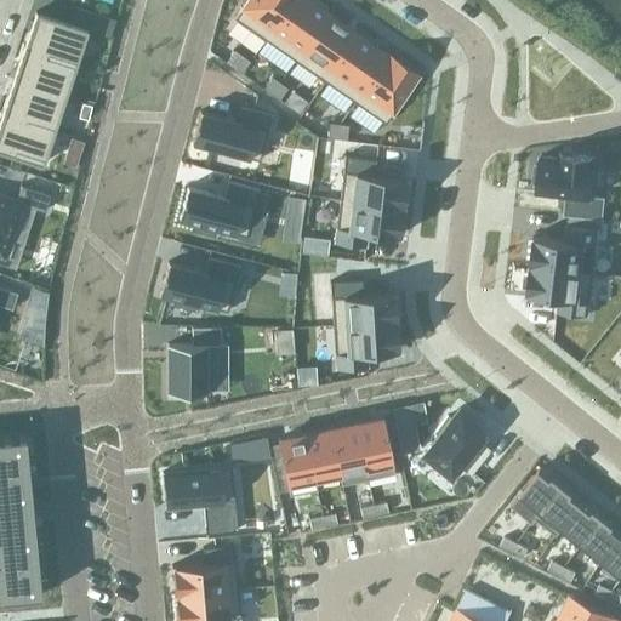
[(246,0),(234,18),(266,40),(294,0),(246,0)]
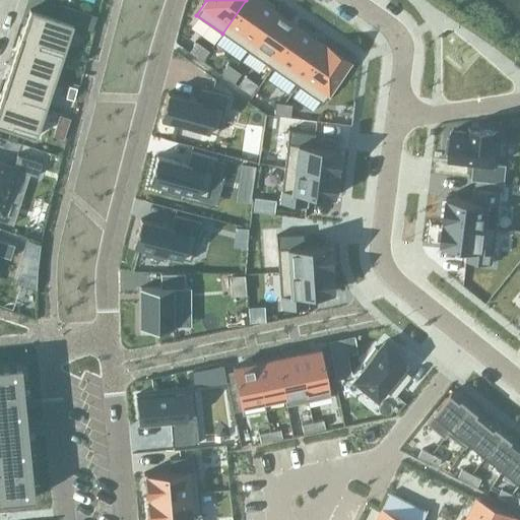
[(259,0),(246,0),(222,34),(247,51),(275,11),(259,0)]
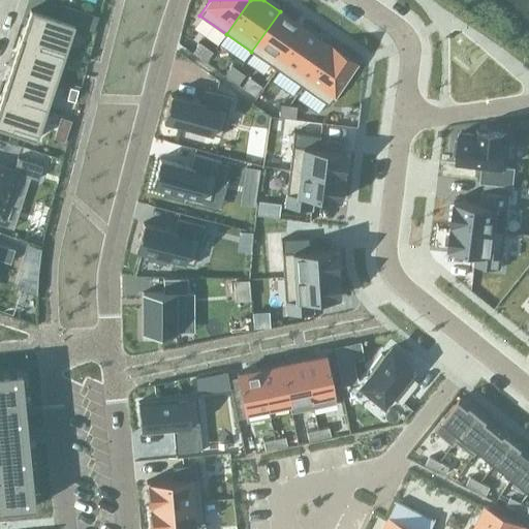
[(64,54),(65,53),(74,25),(30,10),(21,39),(64,54)]
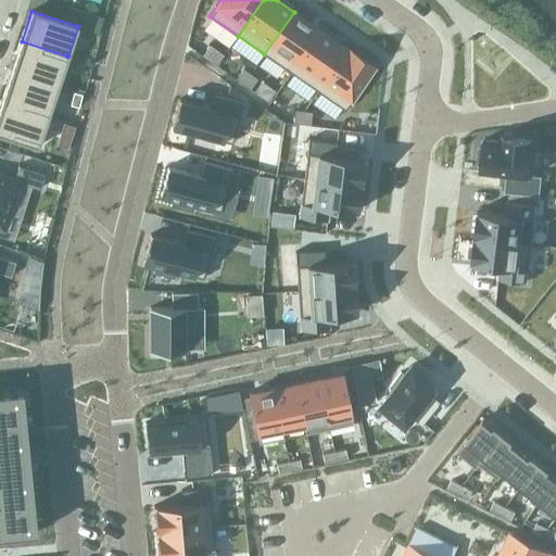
[(294,12),(264,54),(290,72),(320,29),(294,12)]
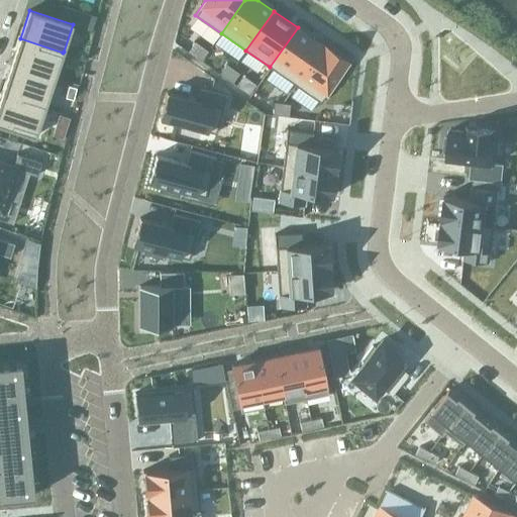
[(298,27),(270,67),(294,84),(322,44),(298,27)]
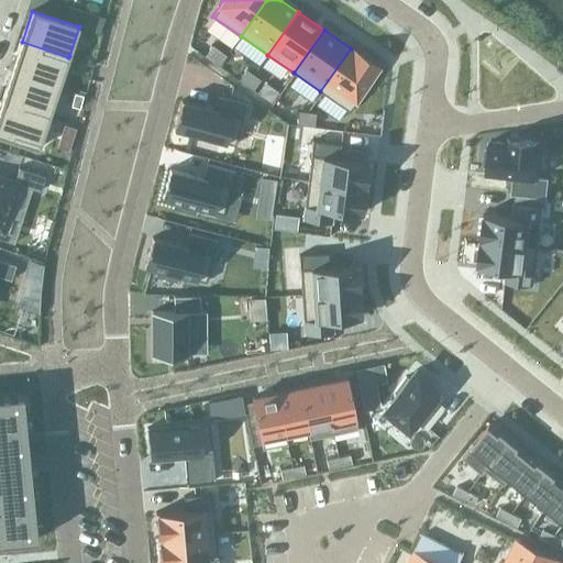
[(58,88),(63,90),(74,57),(69,56),(68,57),(22,42),(12,72),(58,88)]
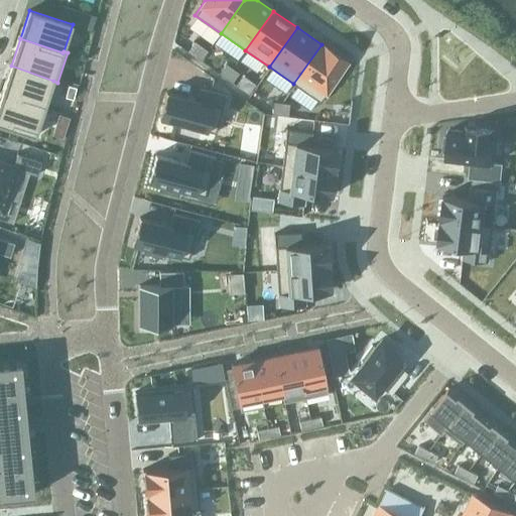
[(196,41),(188,51),(202,61),(209,51),(196,41)]
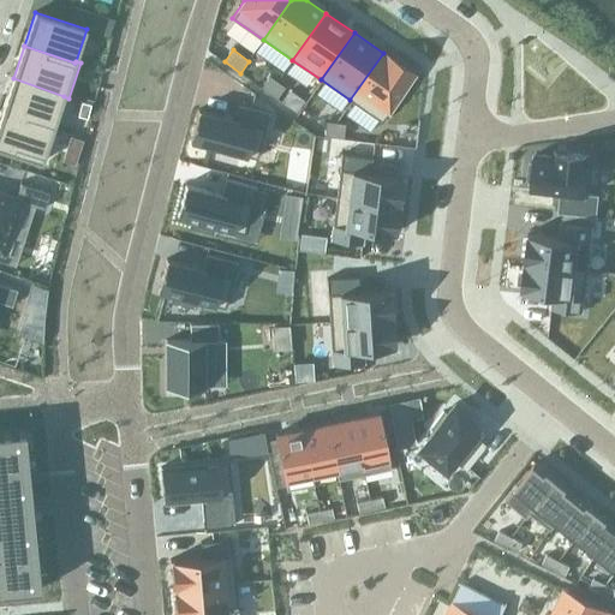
[(383,53),(350,100),(382,121),(415,75),(383,53)]
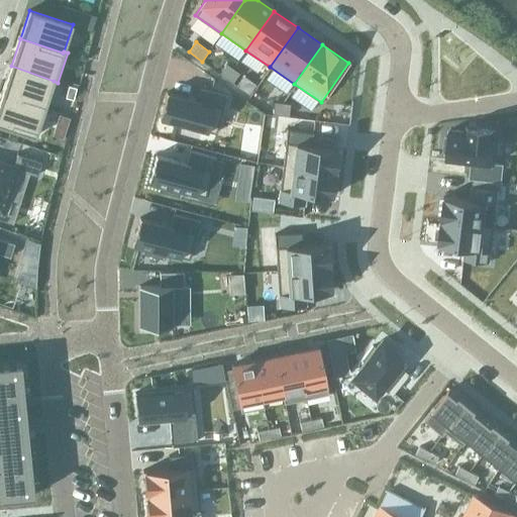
[(227,64),(220,74),(226,78),(233,68),(227,64)]
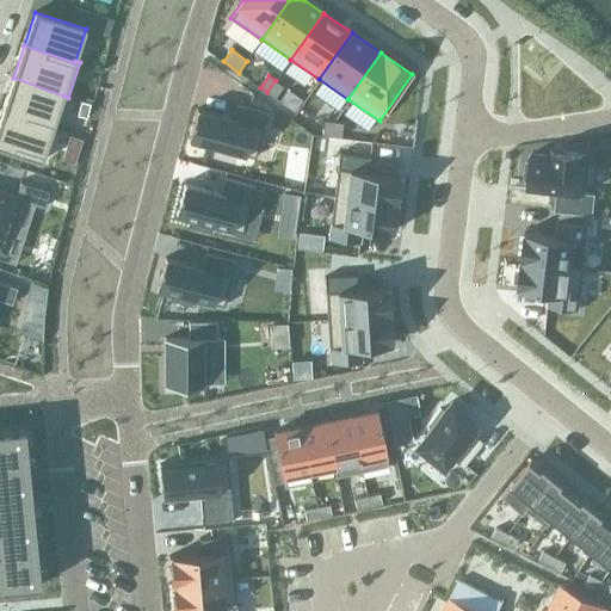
[(2,111),(53,128),(63,96),(13,78),(2,111)]
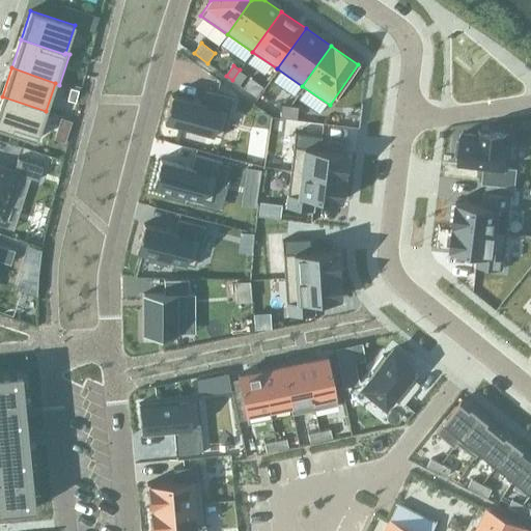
[(240,70),(232,80),(240,85),(247,75),(240,70)]
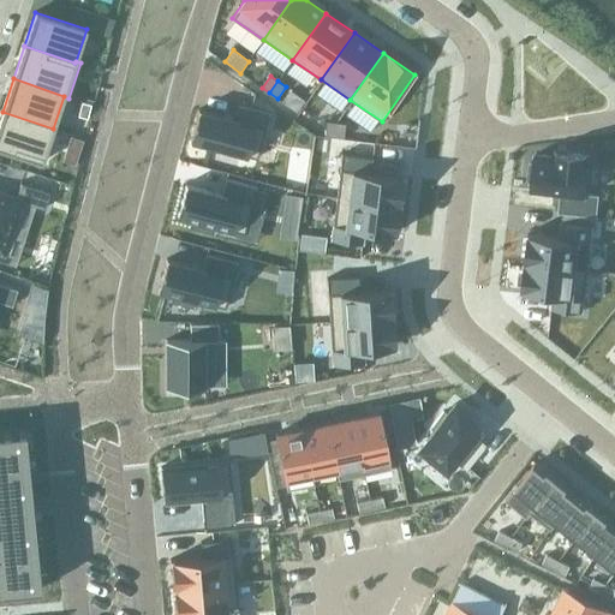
[(293,91),(285,103),(297,112),(305,100),(293,91)]
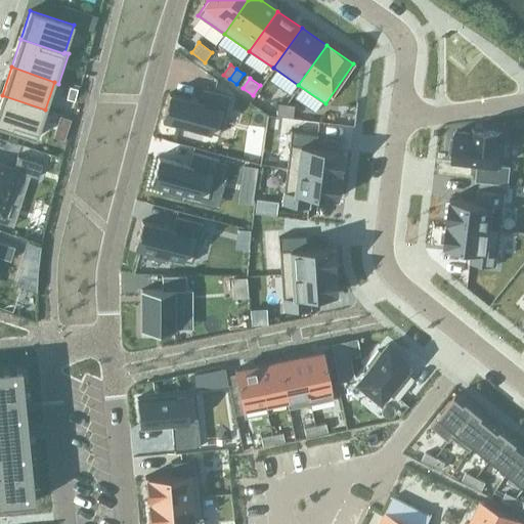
[(70,87),(67,98),(74,100),(77,89),(70,87)]
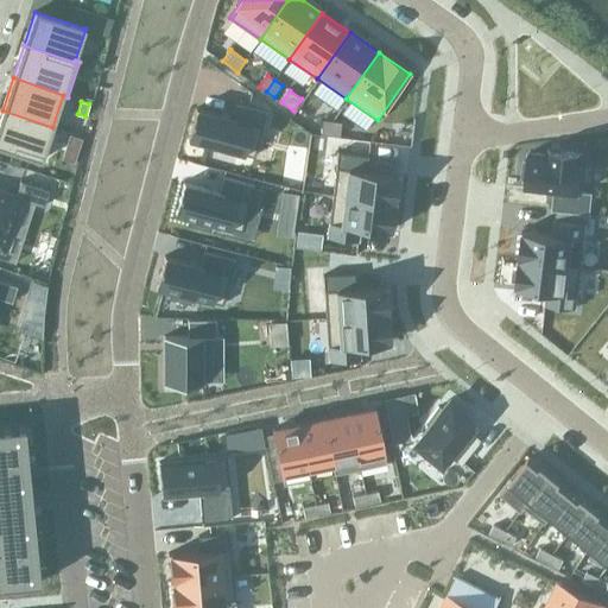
[(196,108),(188,139),(254,157),(266,111),(236,102),(232,118),(196,108)]
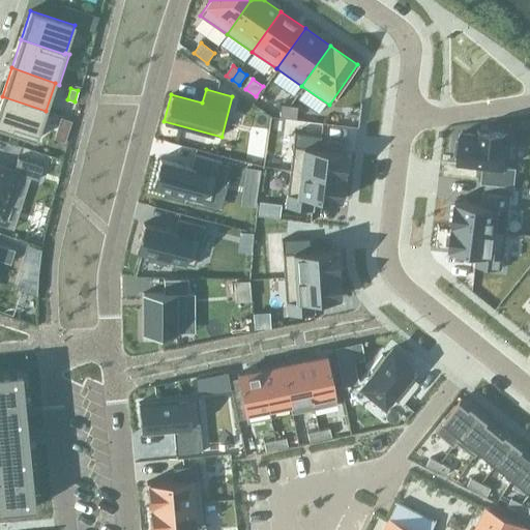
[(46,111),(2,96),(0,100),(0,127),(36,140),(46,111)]
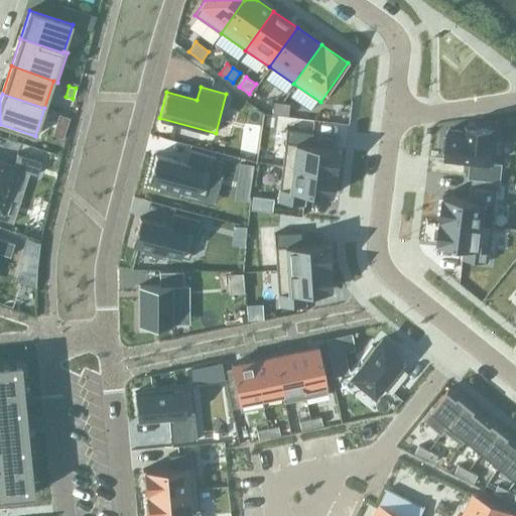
[(274,102),(272,114),(280,115),(282,103),(274,102)]
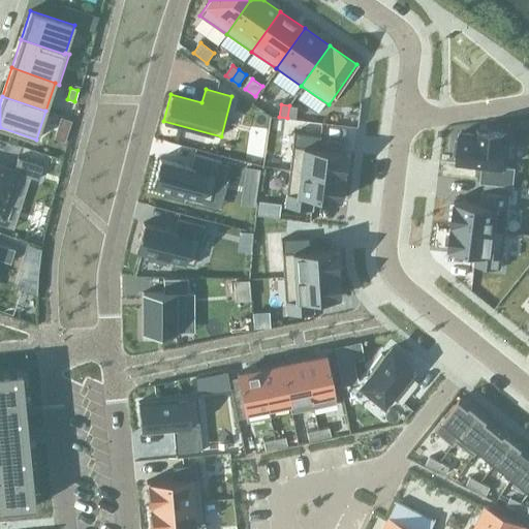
[(289,105),(287,118),(296,119),(298,106),(289,105)]
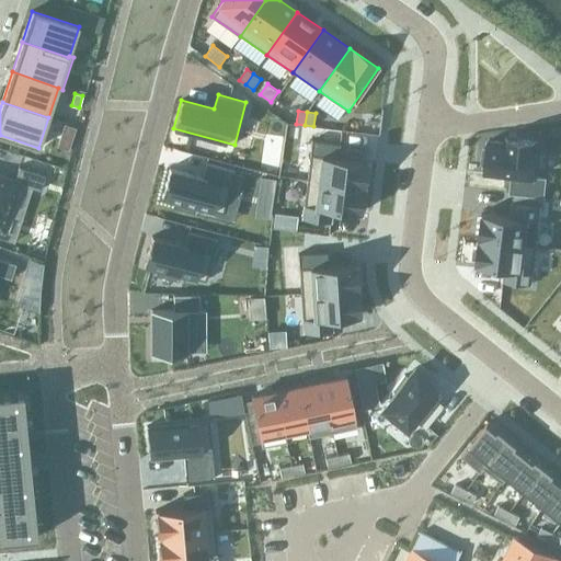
[(65,125),(61,135),(73,138),(76,129),(65,125)]
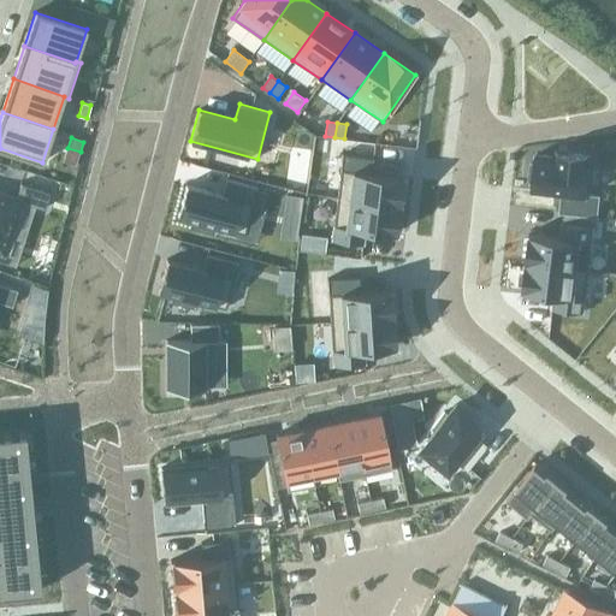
[(294,148),(288,187),(306,191),(312,150),(294,148)]
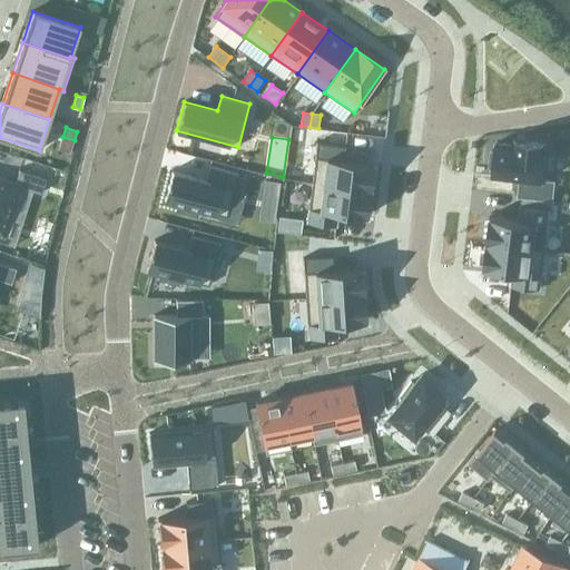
[(491,151),(490,168),(494,168),(493,177),(520,179),(518,197),(522,197),(551,200),(553,200),(554,180),(542,179),(546,144),(514,140),(513,145),(497,144),(495,151),(491,151)]
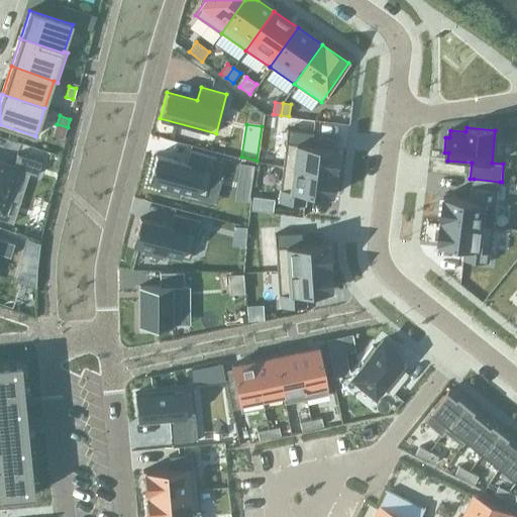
[(287,129),(283,166),(335,172),(338,148),(312,145),(313,132),(287,129)]
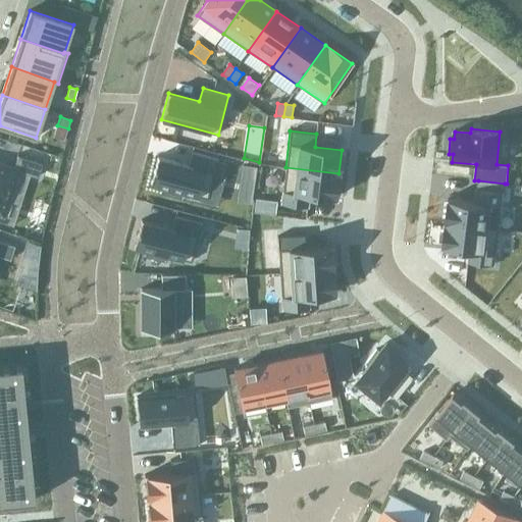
[(158,156),(151,184),(164,187),(163,192),(180,196),(183,192),(207,198),(217,158),(192,151),(189,164),(158,156)]
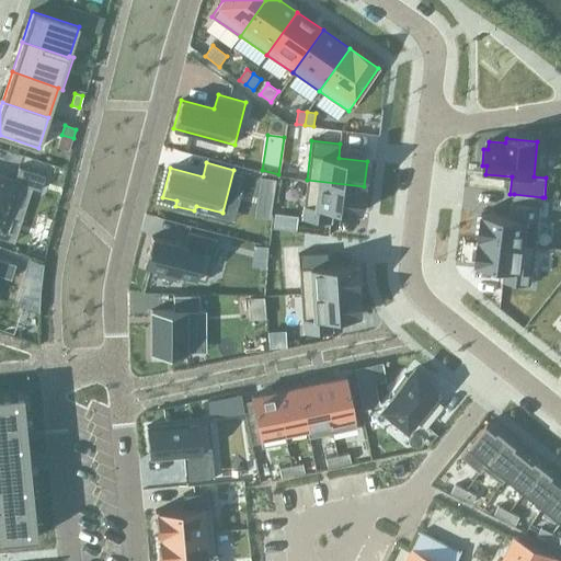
[(0,175),(0,231),(3,232),(20,184),(41,191),(45,176),(19,168),(14,181),(0,175)]
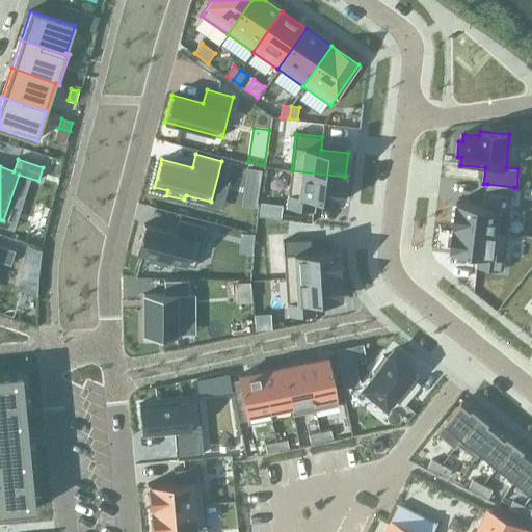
[(247,168),(244,186),(259,188),(261,170),(247,168)]
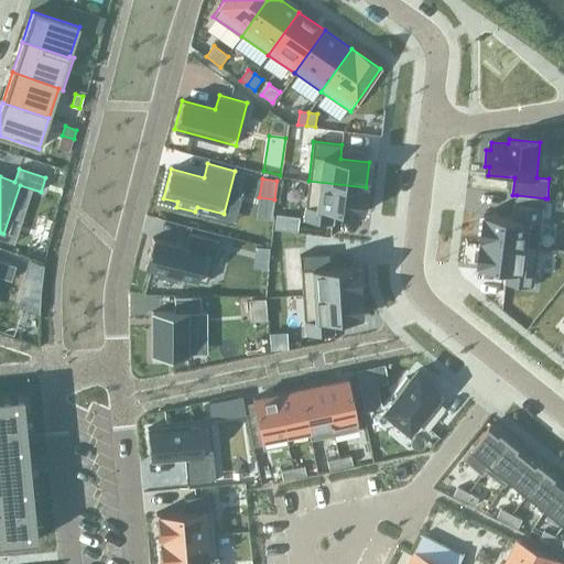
[(308,181),(303,220),(332,224),(334,210),(362,214),(366,187),(308,181)]
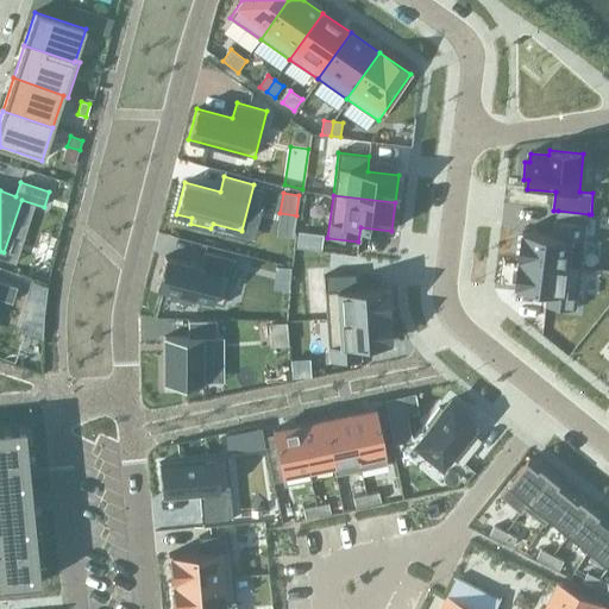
[(558,211),(557,220),(588,224),(589,214),(558,211)]
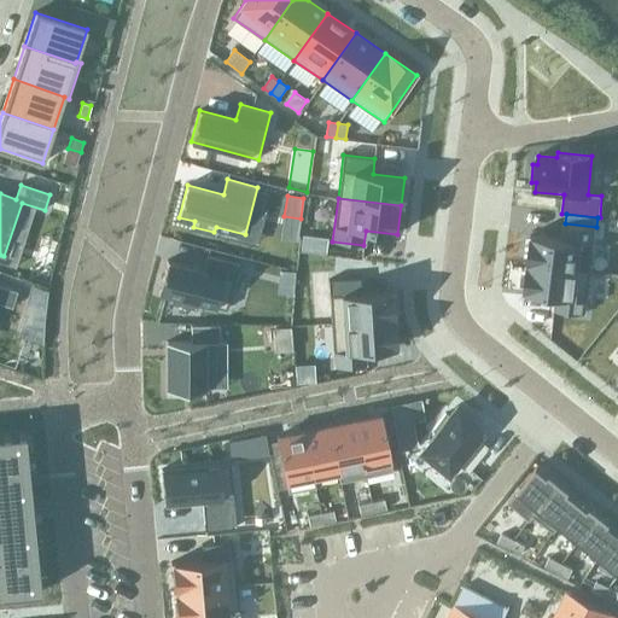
[(531,234),(528,263),(590,270),(596,227),(565,223),(563,238),(531,234)]
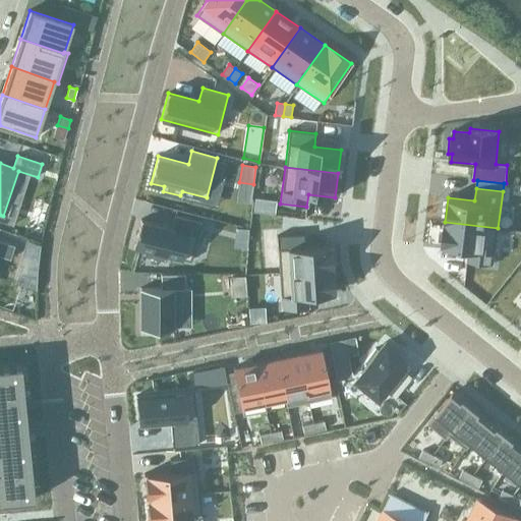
[(141,220),(134,246),(148,249),(147,254),(164,259),(166,254),(190,261),(200,221),(175,215),(172,227),(141,220)]
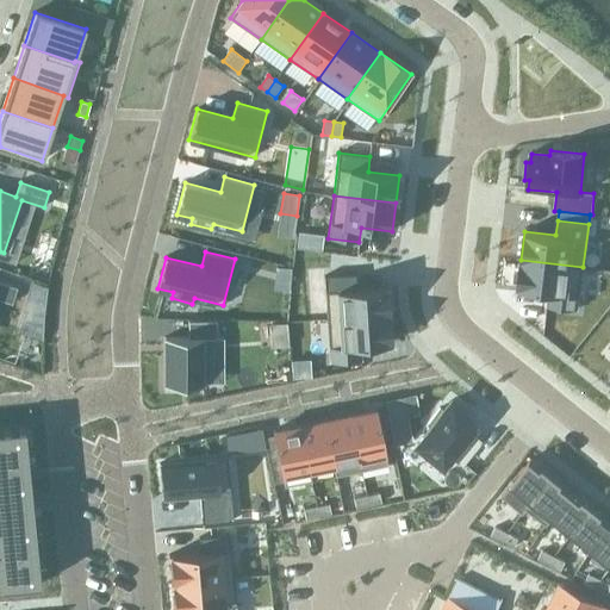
[(521,260),(517,287),(548,291),(547,306),(578,310),(583,267),(521,260)]
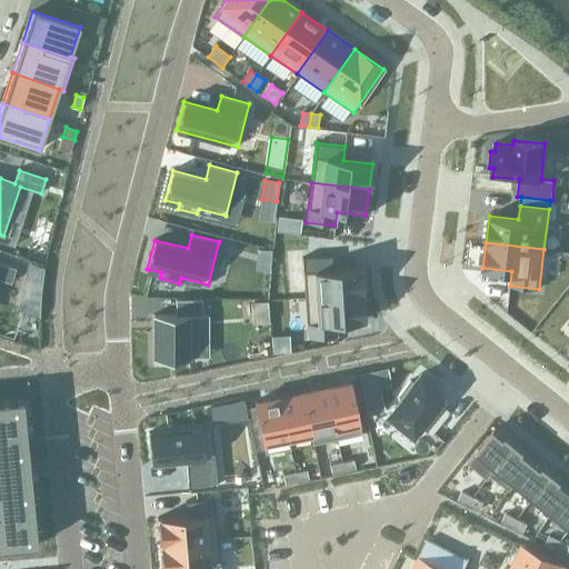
[(331,256),(302,258),(306,298),(363,293),(361,268),(332,269),(331,256)]
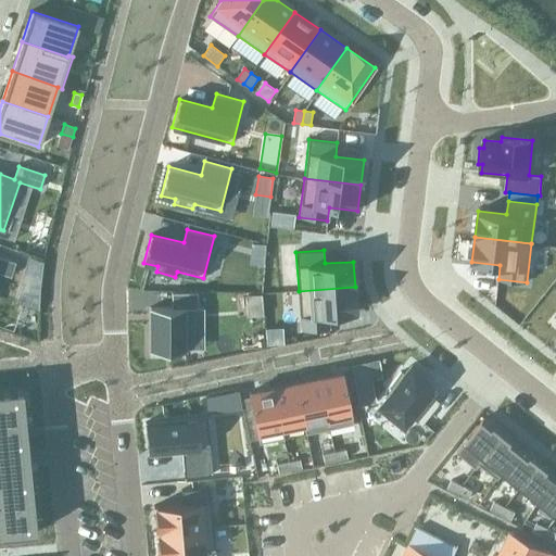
[(0,273),(11,276),(15,262),(0,256),(0,273)]
